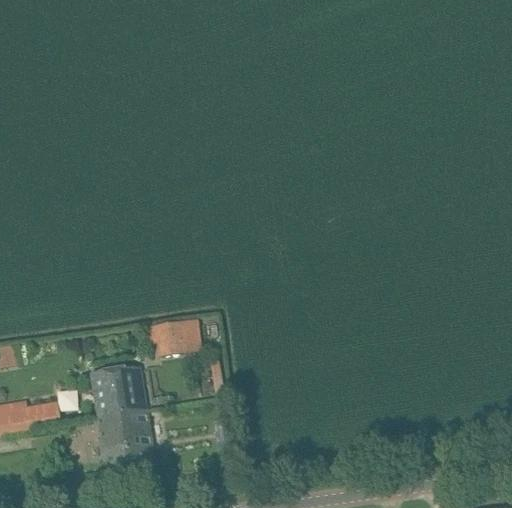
[(199,319),(155,325),(157,337),(164,336),(166,349),(180,347),(181,353),(203,350),(199,319)]
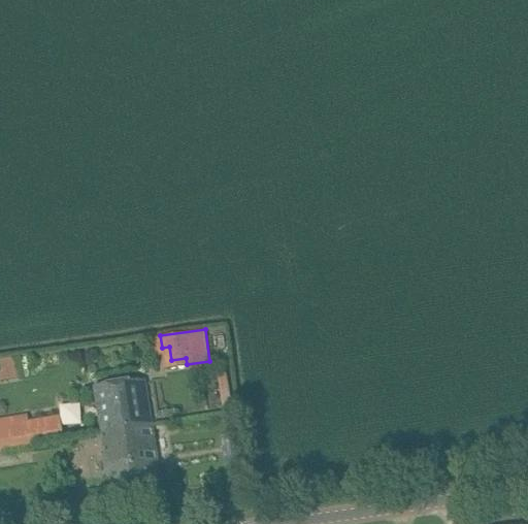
[(0,379),(22,375),(18,355),(0,358),(0,379)]
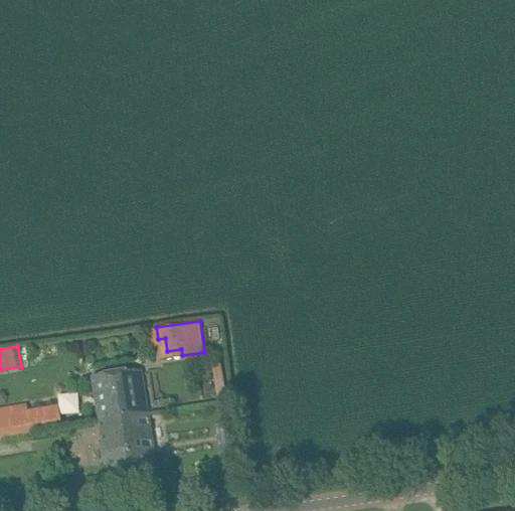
[(225,392),(219,359),(211,360),(216,393),(225,392)]
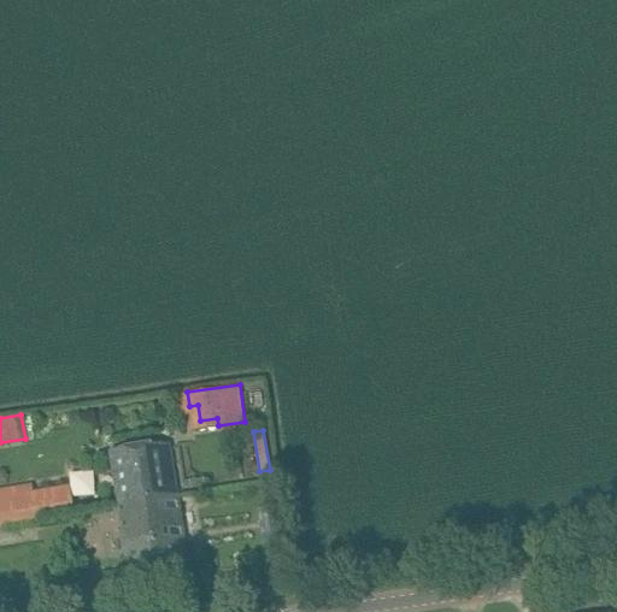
[(109,449),(117,500),(176,492),(169,441),(109,449)]
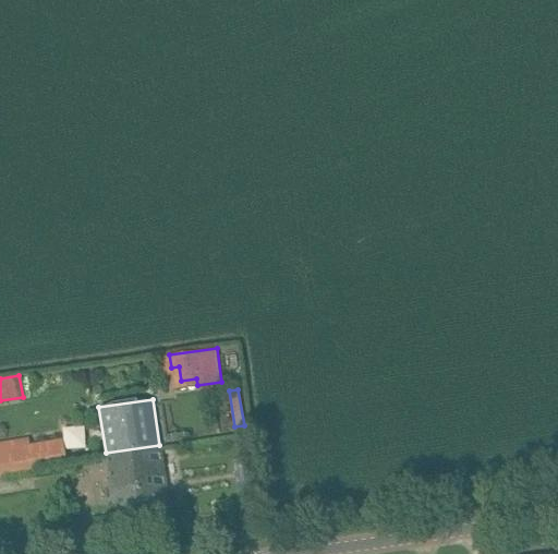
[(0,471),(31,467),(29,460),(64,454),(62,438),(0,448),(0,471)]
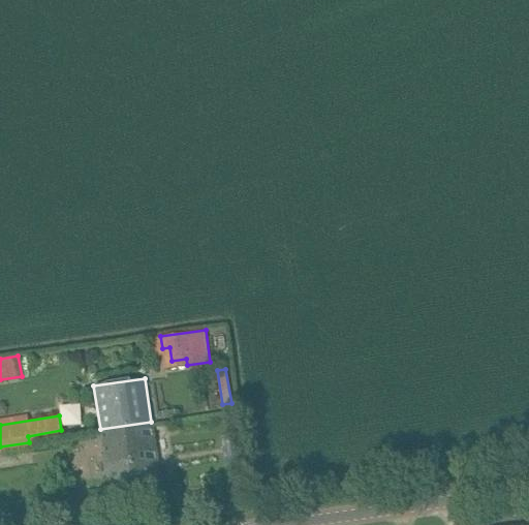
[(100,429),(106,472),(110,493),(159,486),(156,465),(155,461),(157,461),(151,422),(100,429)]
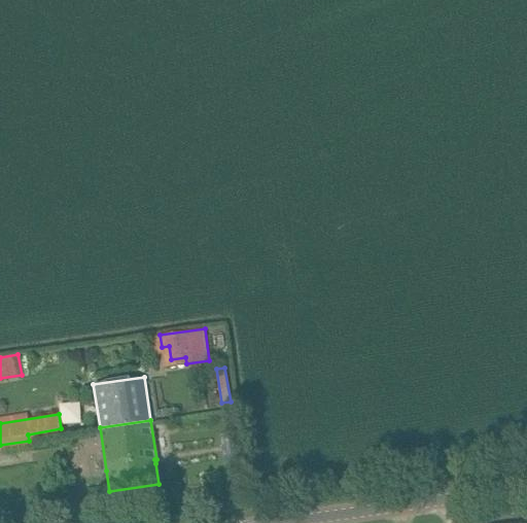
[(247,493),(244,479),(234,481),(236,494),(247,493)]
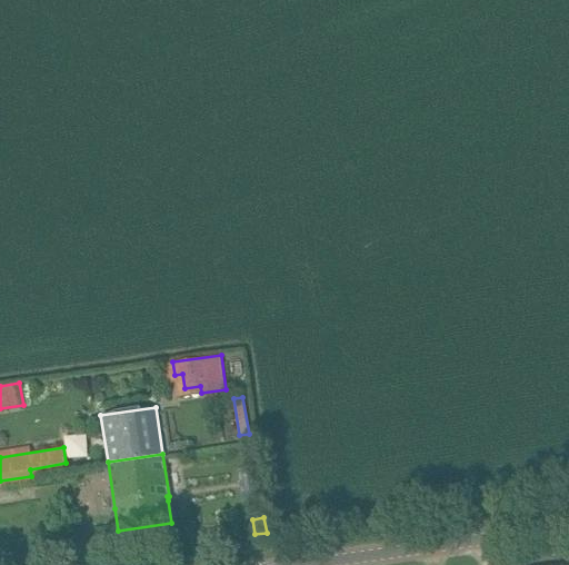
All buildings are outlined.
